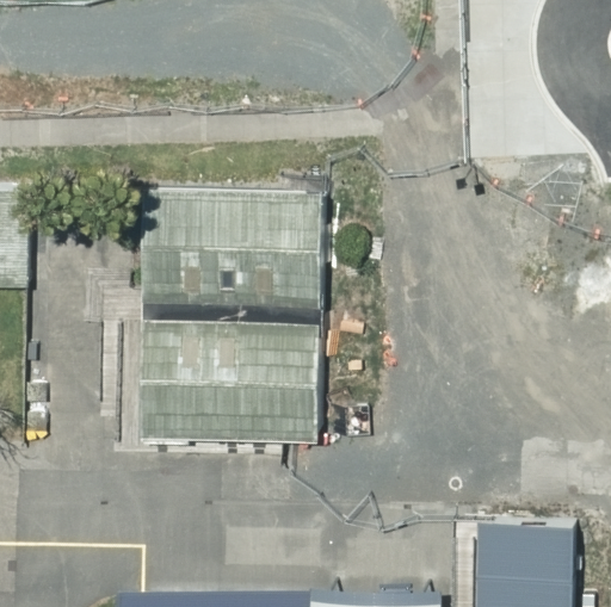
[(610,66),(464,68),(466,192),(610,191),(610,66)]
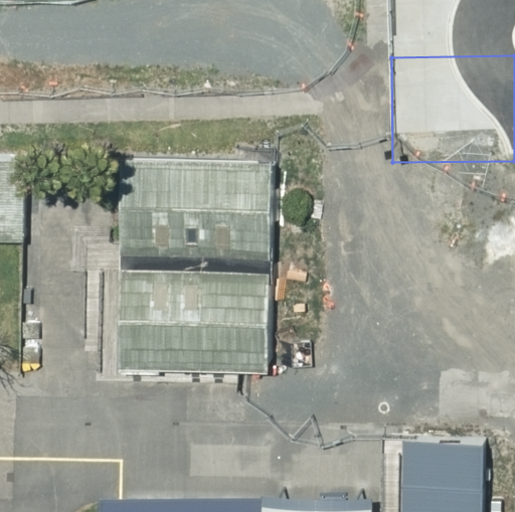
[(120,157),(118,254),(270,258),(272,161),(120,157)]
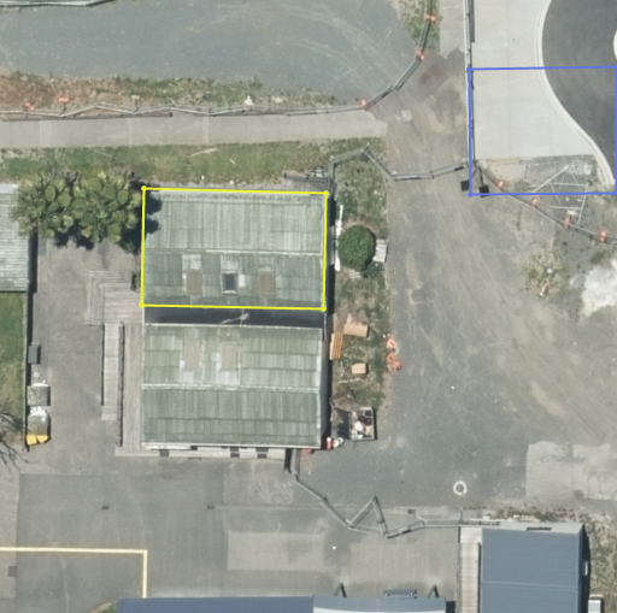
[(0,192),(0,287),(27,288),(29,193),(0,192)]
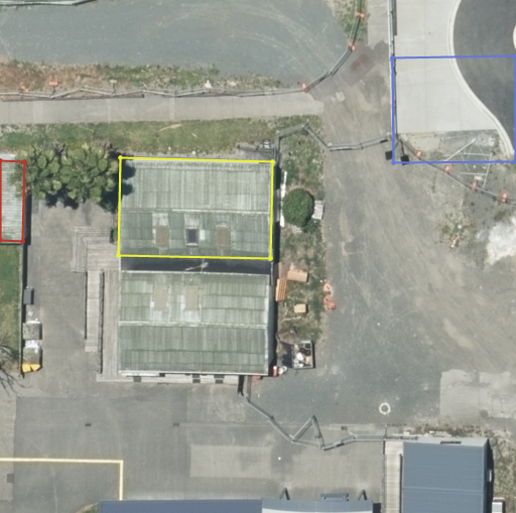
[(117,271),(116,370),(269,371),(270,272),(117,271)]
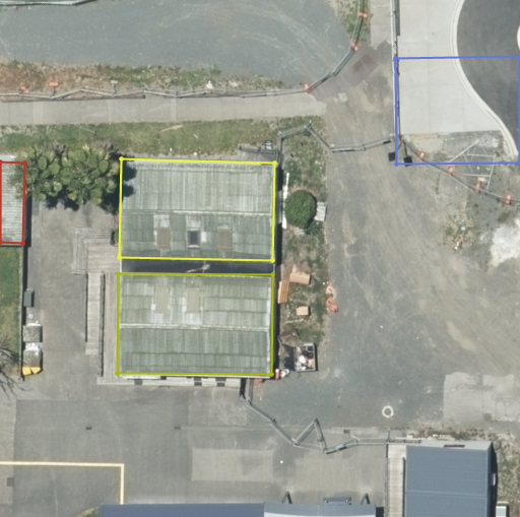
[(484,516),(488,450),(420,447),(417,516),(484,516)]
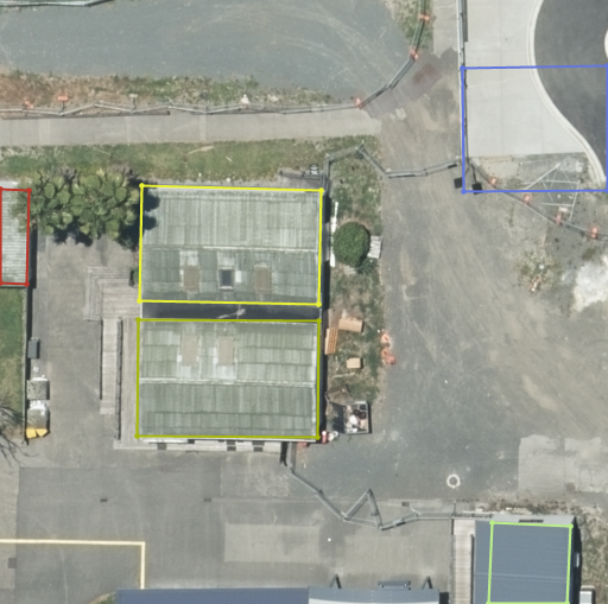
[(330,603),(331,583),(118,578),(116,603),(330,603)]
